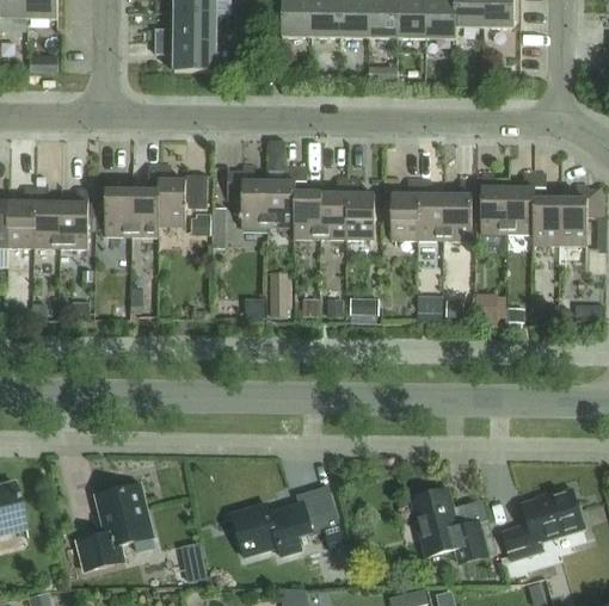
[(0,16),(23,17),(26,17),(26,0),(0,0),(0,16)]
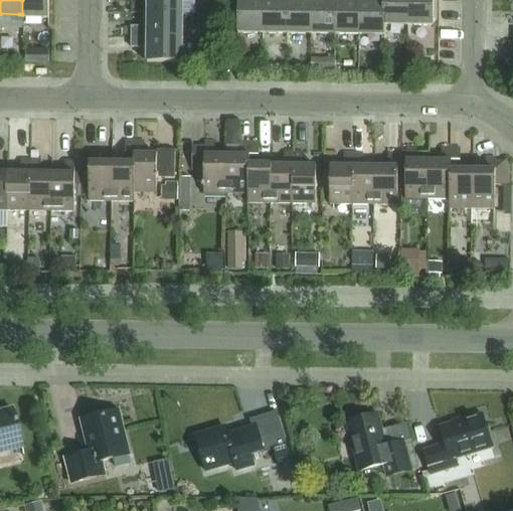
[(22,0),(22,14),(46,14),(46,0),(22,0)]
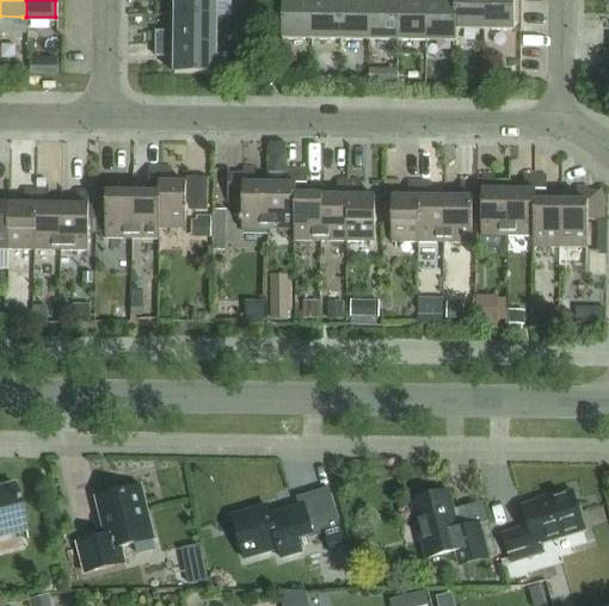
[(216,12),(216,0),(173,0),(174,11),(216,12)]
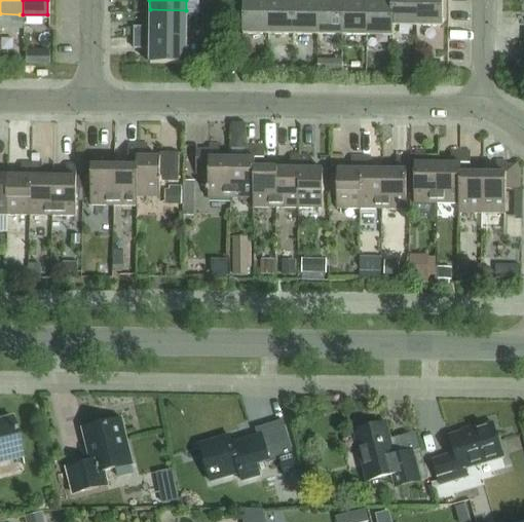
[(267,30),(267,0),(241,0),(241,30),(267,30)]
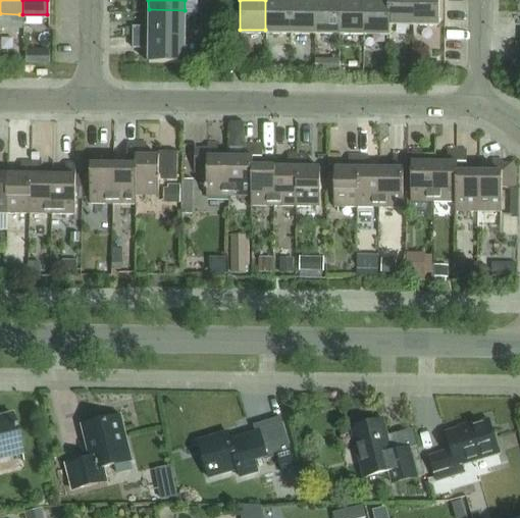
[(265,0),(265,30),(290,31),(290,0),(265,0)]
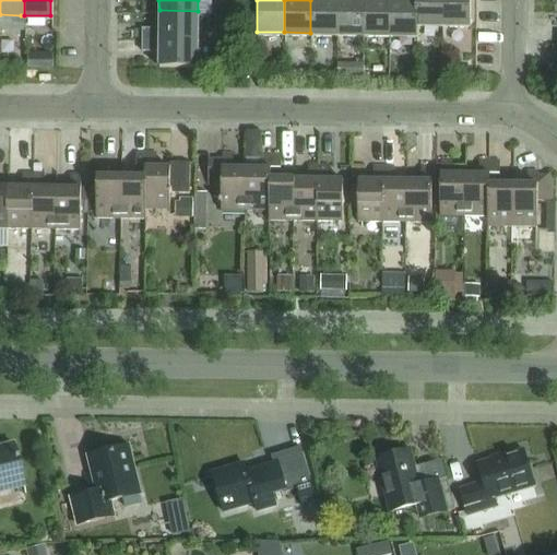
[(336,33),(336,0),(310,0),(310,33),(336,33)]
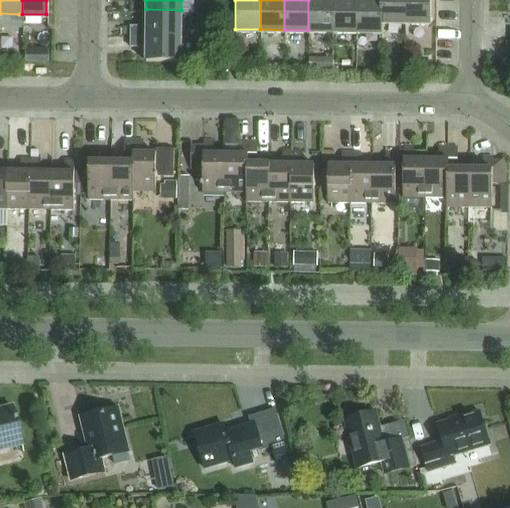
[(308,0),(308,30),(332,30),(333,0),(308,0)]
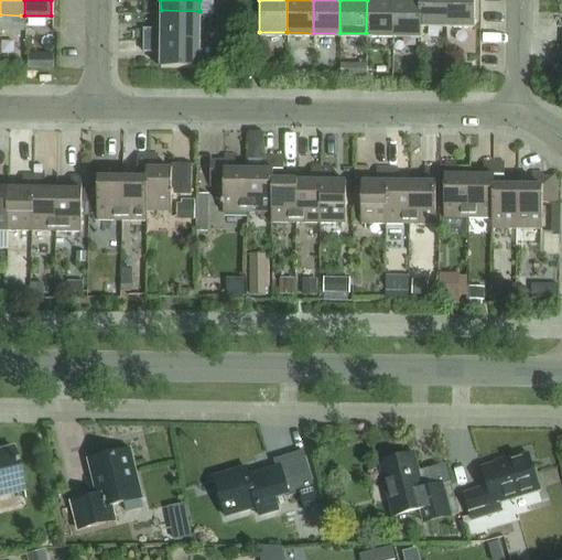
[(393,34),(392,0),(367,0),(366,33),(393,34)]
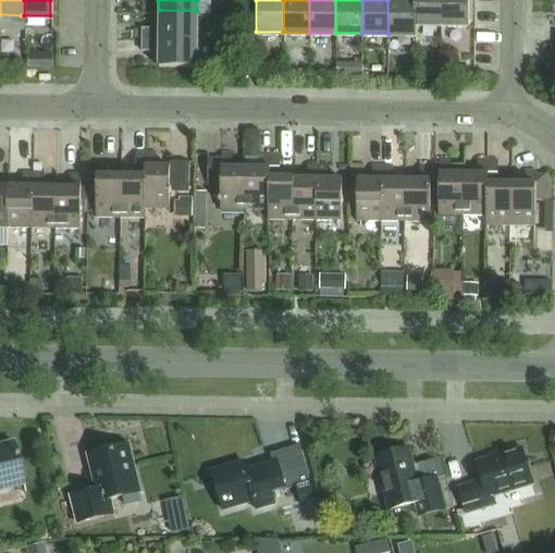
[(387,0),(389,34),(416,34),(416,24),(415,24),(414,0),(387,0)]
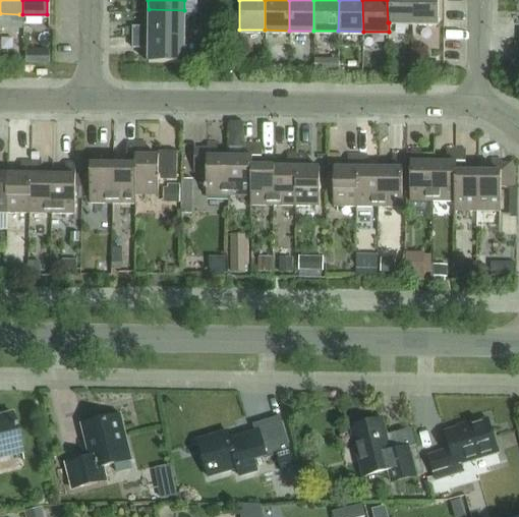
[(412,22),(411,0),(387,0),(388,22),(389,22),(412,22)]
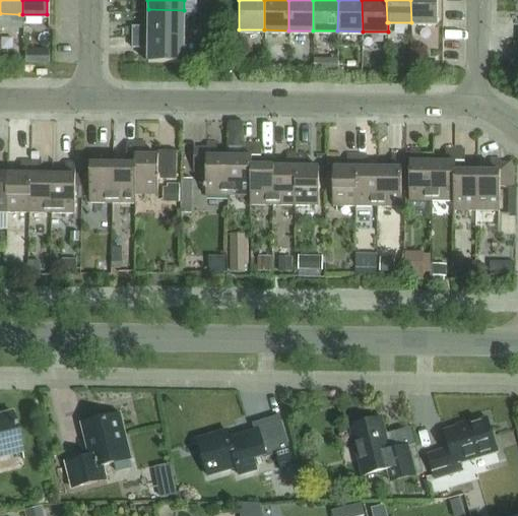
[(410,0),(411,22),(437,22),(437,0),(410,0)]
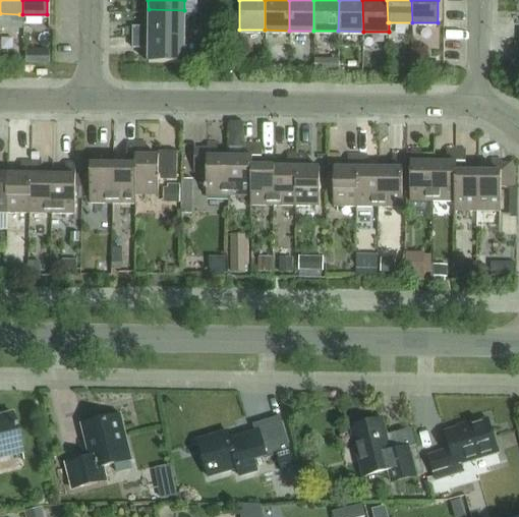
[(132,23),(132,34),(184,35),(184,10),(149,9),(148,23),(132,23)]
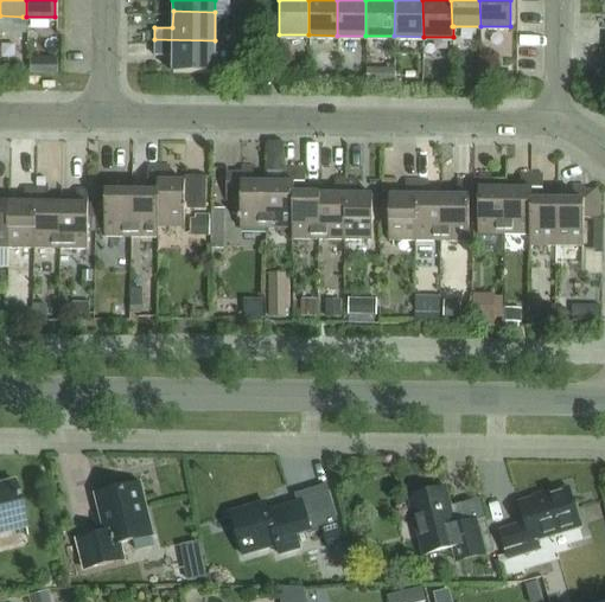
[(154,39),(154,52),(172,52),(172,69),(214,70),(215,40),(154,39)]
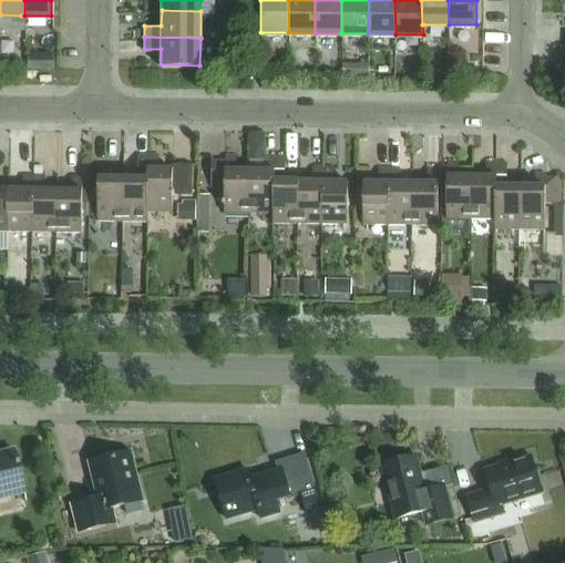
[(40,51),(40,65),(52,65),(52,51),(40,51)]
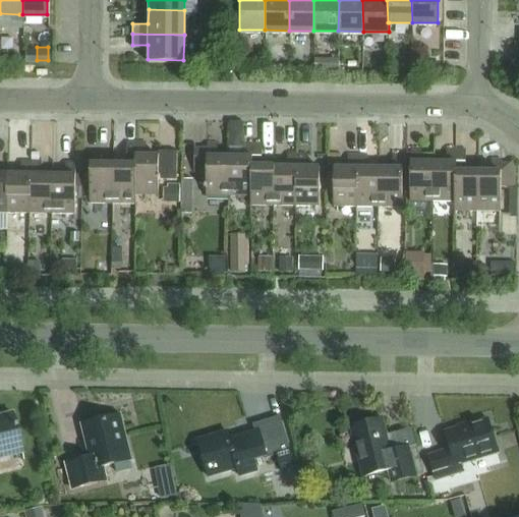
[(312,56),(312,68),(322,68),(322,56),(312,56)]
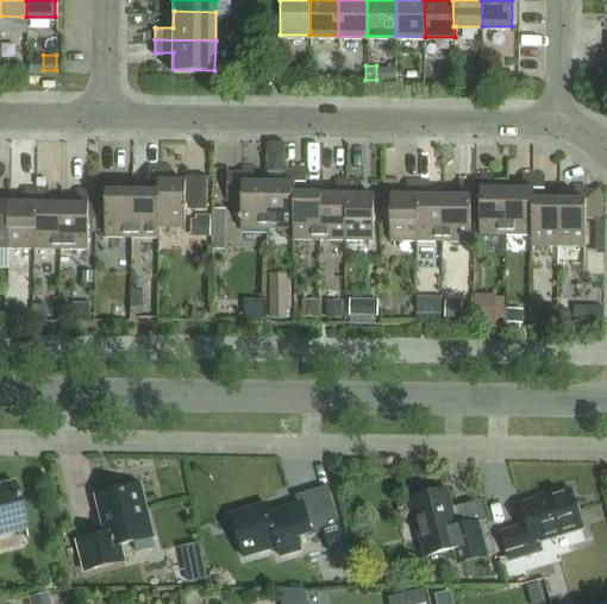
[(157,225),(158,164),(145,164),(145,190),(131,189),(130,236),(157,237),(157,225)]
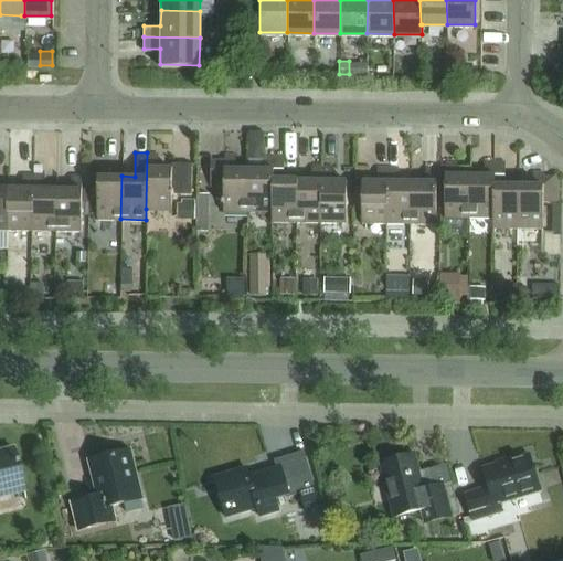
[(170,167),(157,167),(157,152),(147,152),(146,209),(170,209),(171,193),(190,193),(191,162),(170,162),(170,167)]
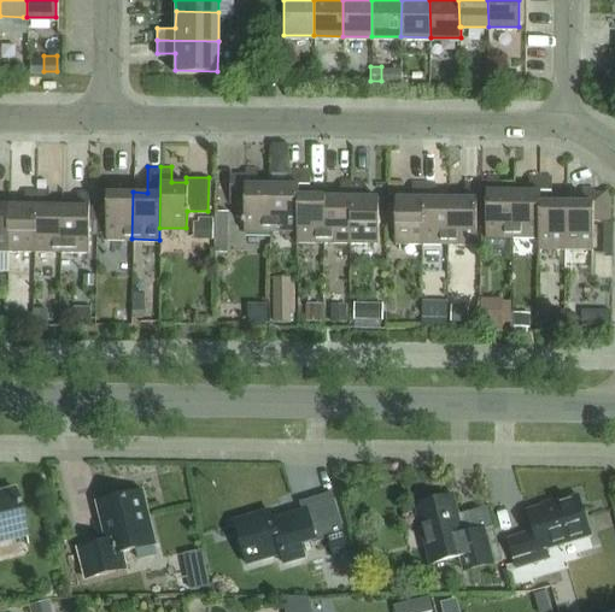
[(269,229),(270,182),(256,182),(256,168),(244,168),(244,174),(228,174),(228,202),(236,202),(235,217),(242,217),(242,229),(269,229)]
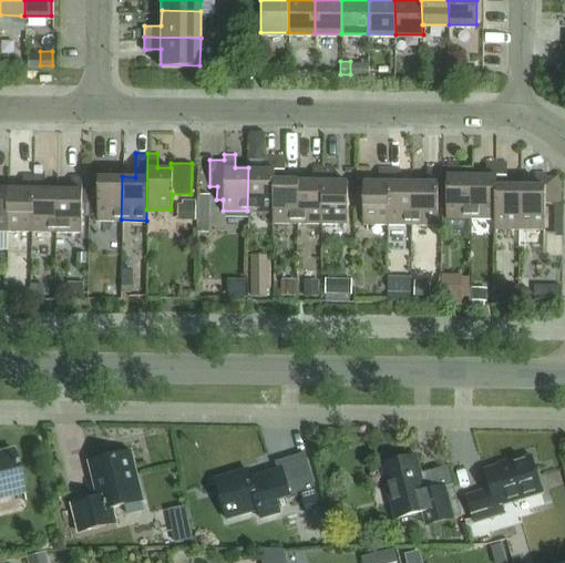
[(273,211),(273,154),(263,154),(263,156),(263,169),(248,167),(247,211),(273,211)]
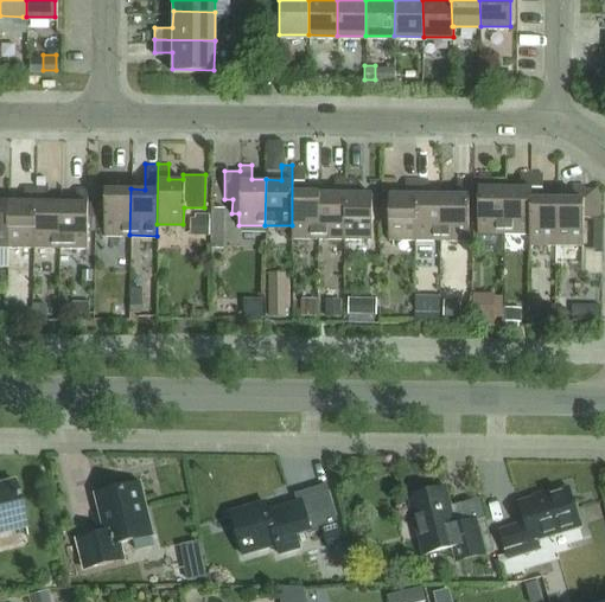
[(317,237),(317,191),(301,191),(303,165),(292,165),(292,225),(292,236),(317,237)]
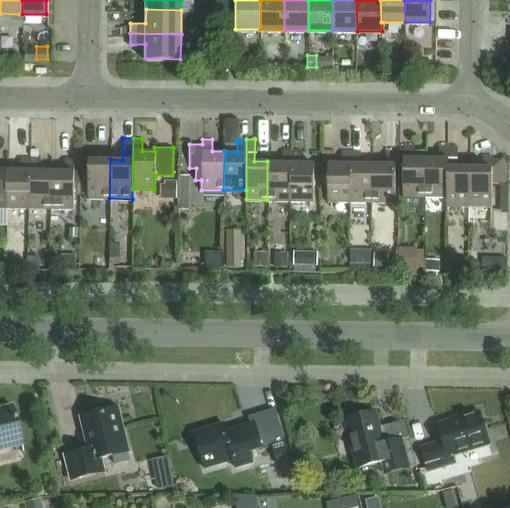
[(423,195),(424,158),(412,158),(412,144),(403,144),(402,194),(423,195)]
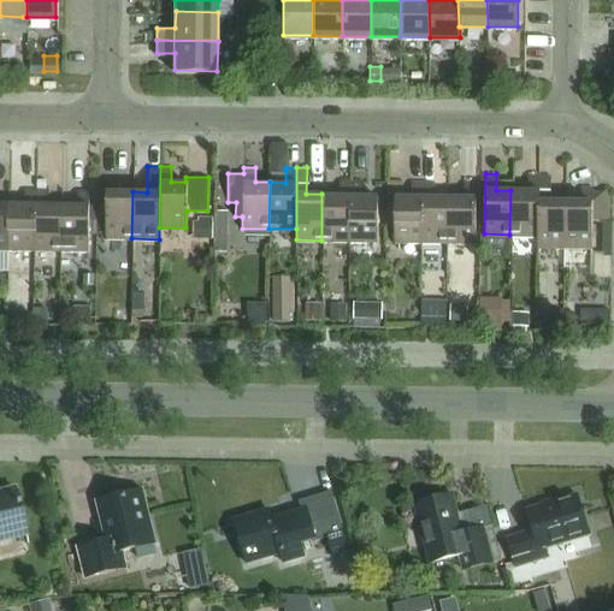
[(537,235),(538,175),(527,173),(527,190),(511,190),(509,235),(537,235)]
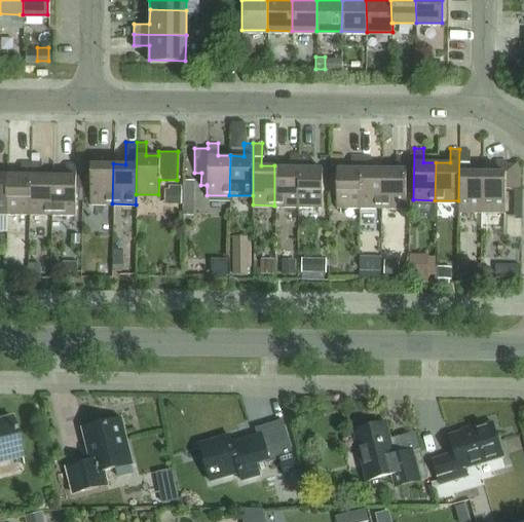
[(480,211),(480,173),(468,173),(468,149),(459,149),(458,200),(458,211),(480,211)]
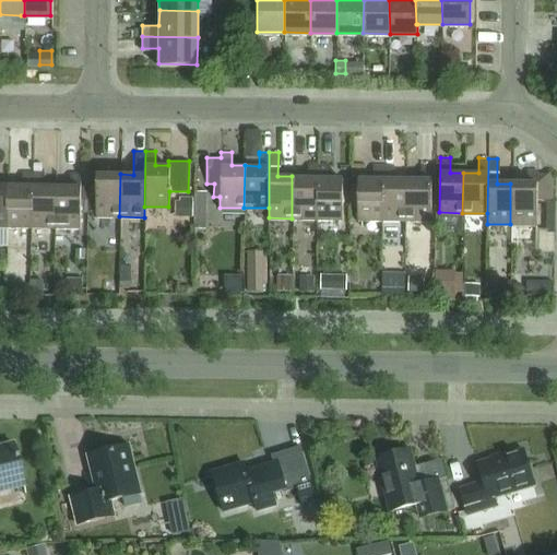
[(119,216),(120,174),(106,174),(106,161),(96,161),(96,186),(96,210),(96,216),(119,216)]
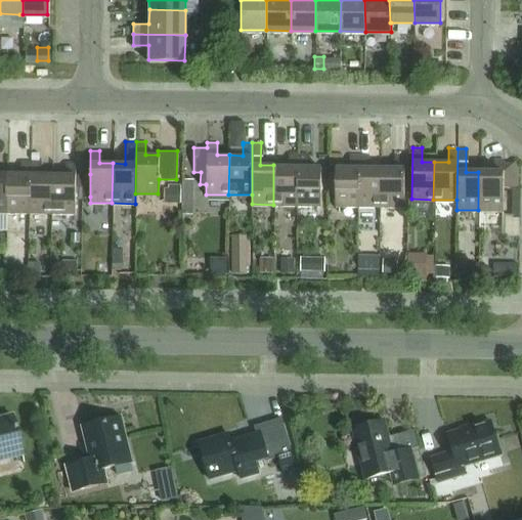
[(296,205),(297,152),(287,152),(287,166),(273,165),(273,205),(296,205)]
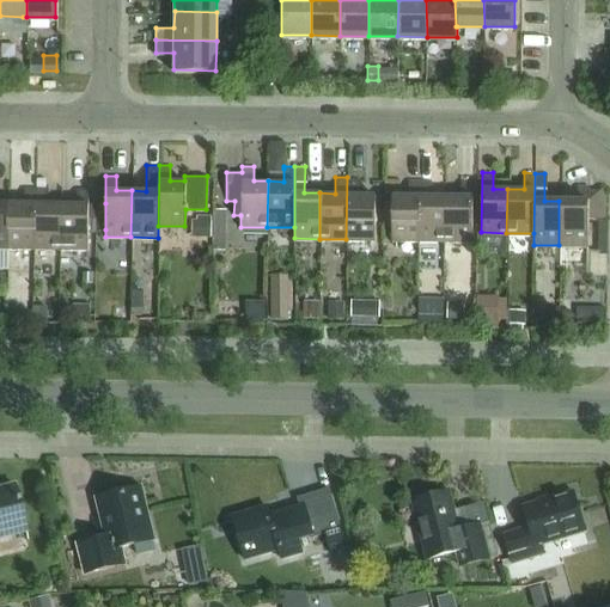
[(372,239),(373,194),(358,192),(358,177),(347,177),(346,239),(372,239)]
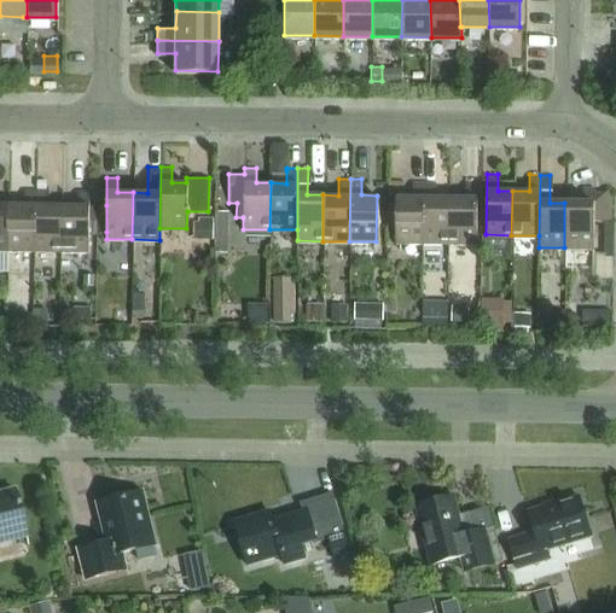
[(422,243),(422,181),(412,181),(411,196),(394,196),(394,243),(422,243)]
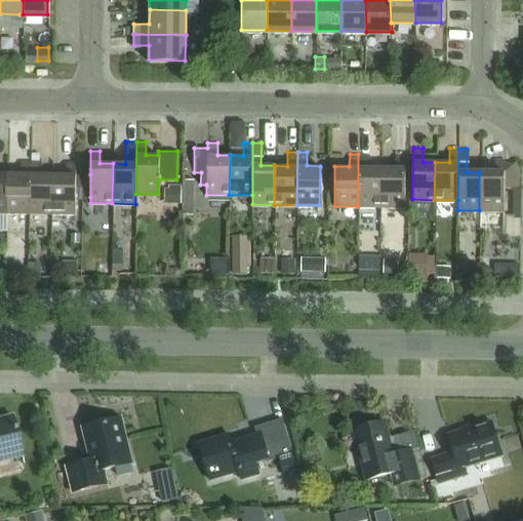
[(379,206),(380,167),(367,166),(367,154),(358,154),(358,206),(379,206)]
